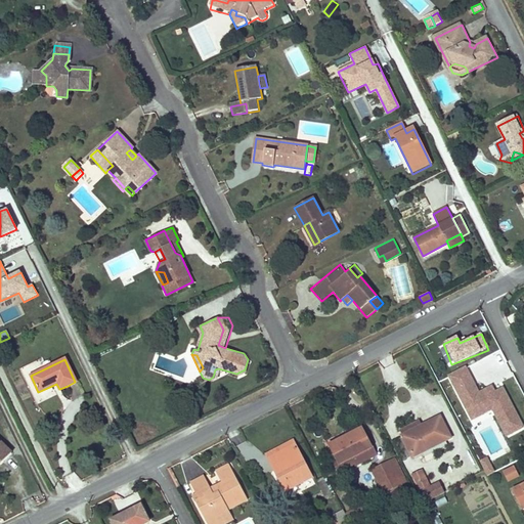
[(465,366),(449,375),(469,412),(480,407),(482,411),(491,406),(494,405),(509,432),(522,426),(501,387),(493,391),(489,394),(486,388),(478,392),(465,366)]
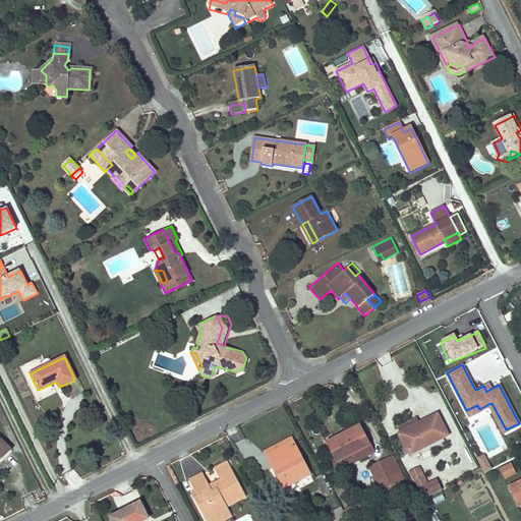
[(491,403),(488,404),(503,431),(506,429),(491,403)]
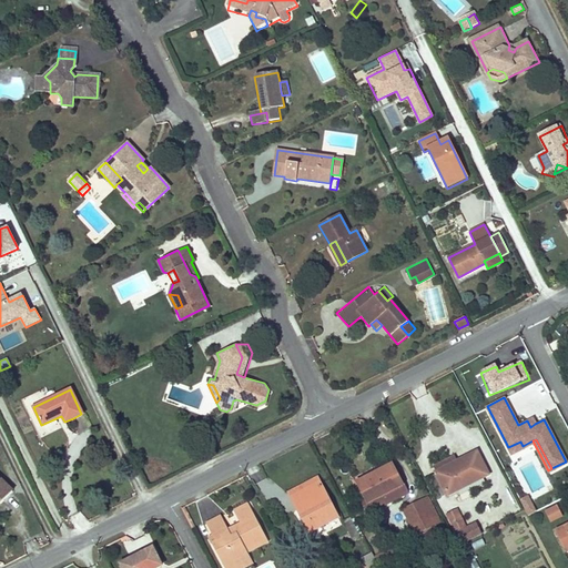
[(520,442),(508,447),(510,453),(523,446),(520,442)]
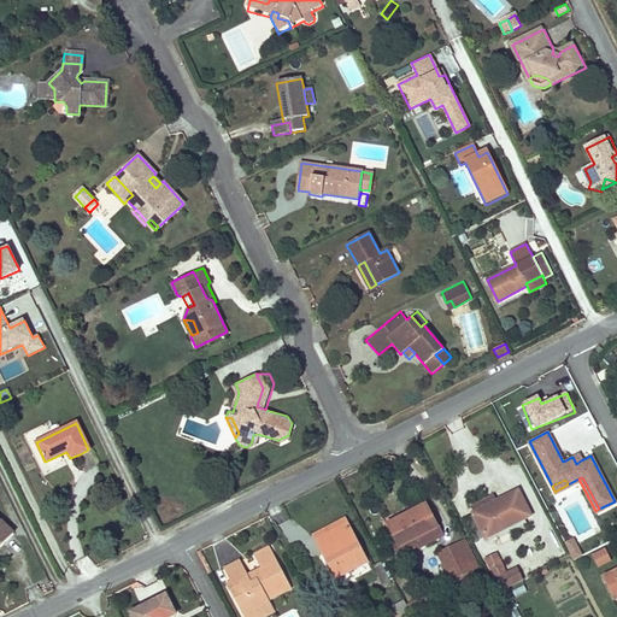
[(518,489),(507,495),(497,500),(498,505),(475,516),(486,538),(530,515),(518,489)]
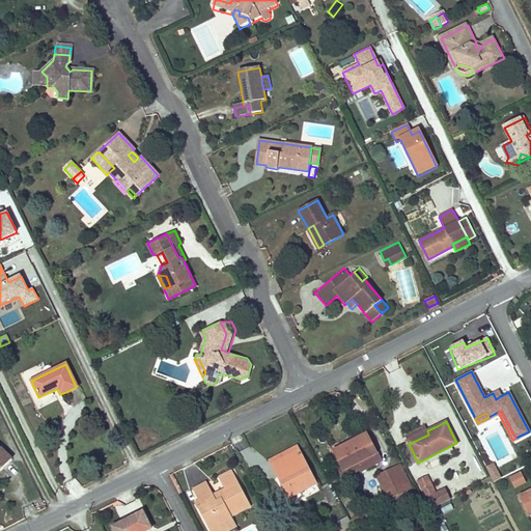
[(424,425),(406,435),(408,441),(409,444),(428,435),(427,430),(424,425)]
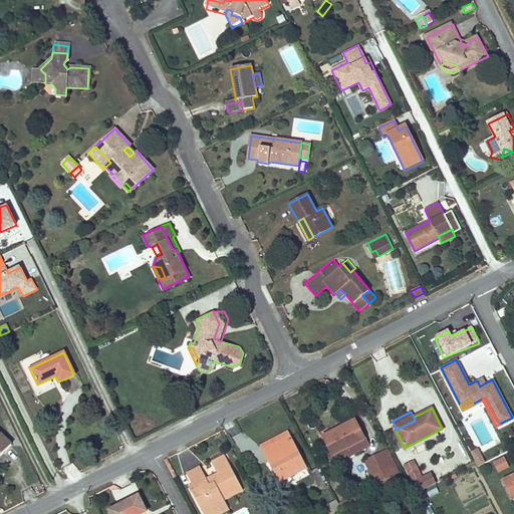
[(368,447),(354,420),(323,437),(332,454),(328,456),(333,465),(368,447)]
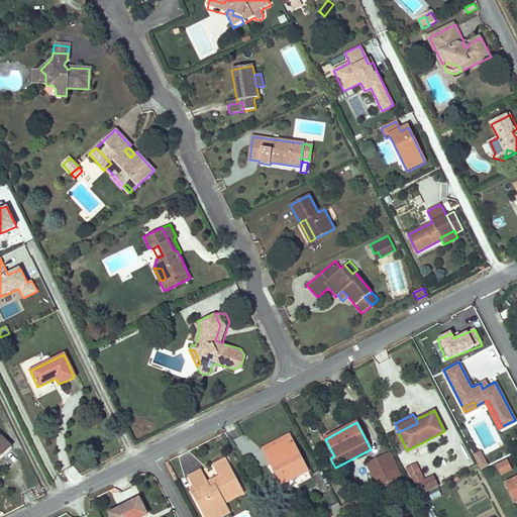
[(276,462),(281,472),(286,481),(306,471),(288,435),(264,447),(273,464),(276,462)]
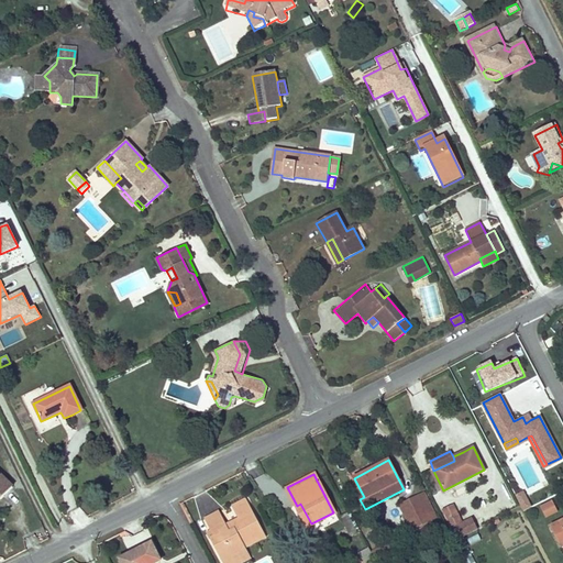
[(0,475),(0,498),(12,487),(0,475)]
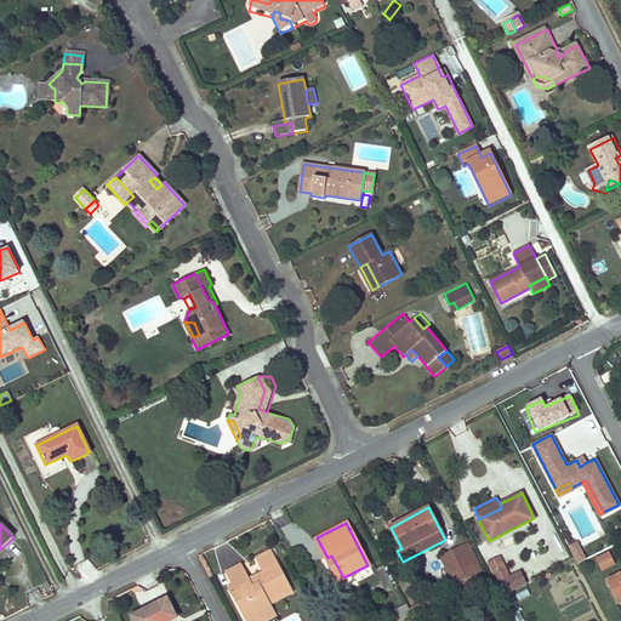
[(482,569),(467,542),(462,545),(477,573),(482,569)]
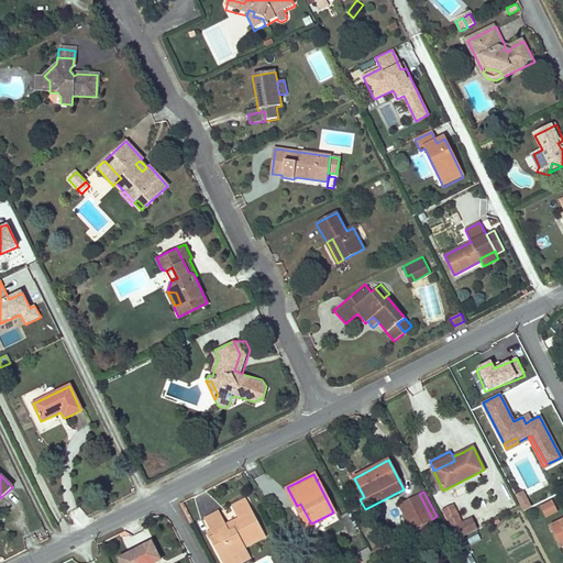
[(526,498),(522,492),(515,495),(519,501),(526,498)]
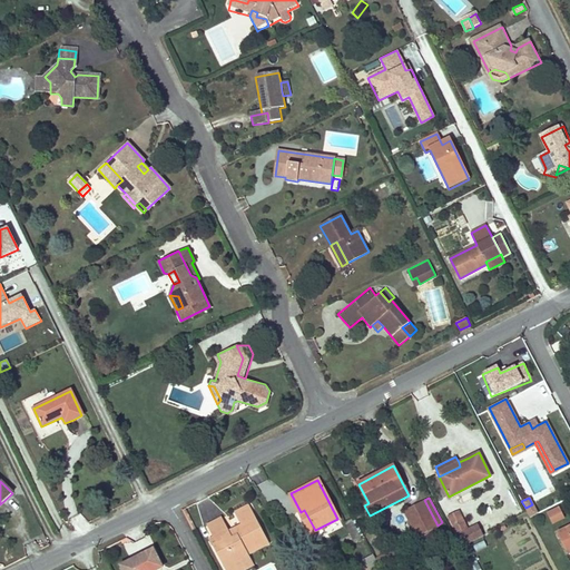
[(418,536),(428,530),(438,526),(424,500),(404,510),(418,536)]
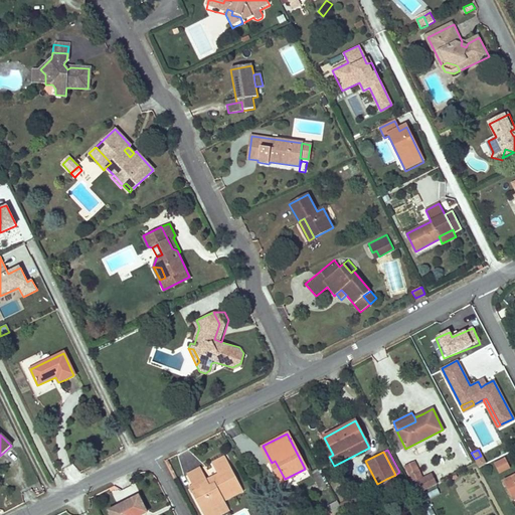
[(485,464),(481,456),(475,459),(478,465),(478,467),(485,464)]
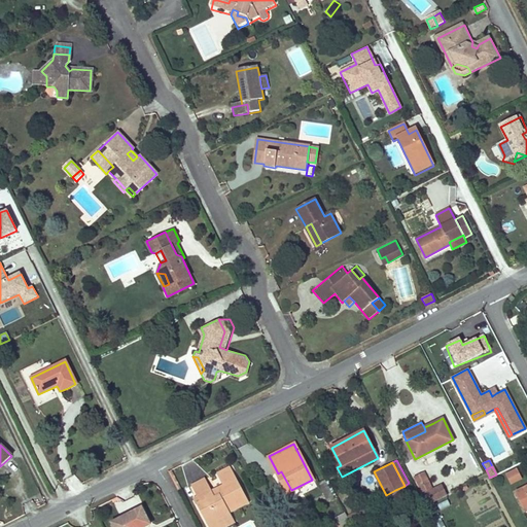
[(510,486),(522,480),(517,467),(504,473),(510,486)]
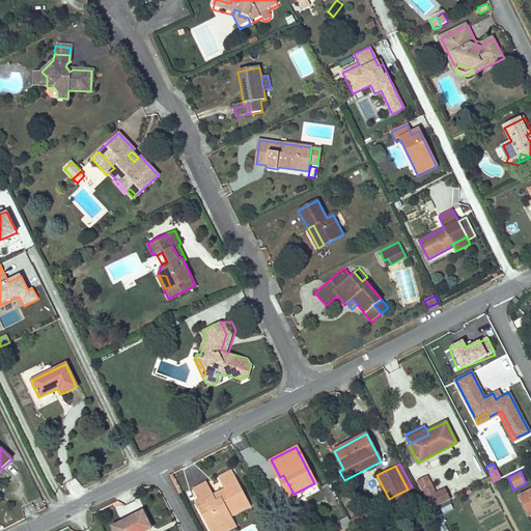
[(220,478),(223,484),(225,490),(218,493),(221,499),(217,501),(214,496),(206,482),(193,488),(199,501),(202,506),(198,508),(211,530),(219,525),(221,529),(234,522),(231,516),(229,513),(249,503),(233,472),(220,478)]
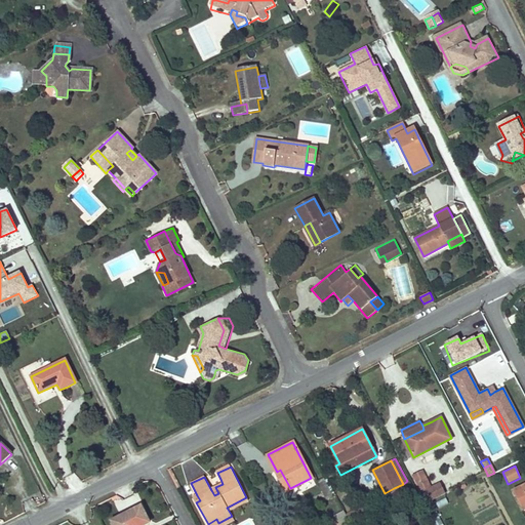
[(280,470),(277,472),(286,490),(290,488),(285,479),(280,470)]
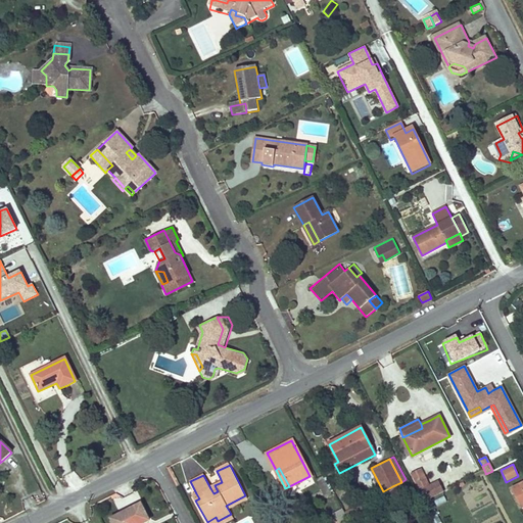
[(426,498),(435,494),(443,490),(439,481),(429,485),(421,468),(412,472),(421,492),(423,491),(426,498)]
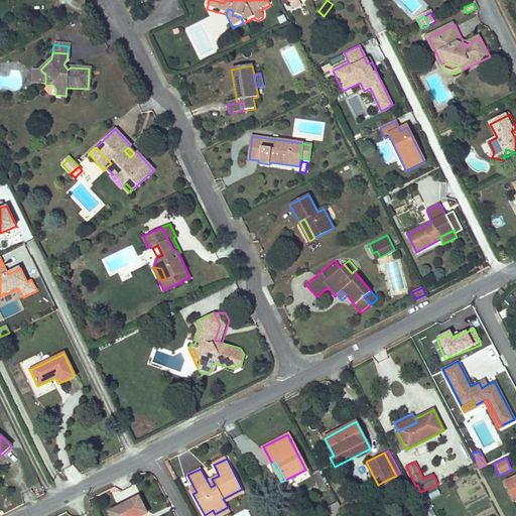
[(318,487),(321,486),(325,484),(317,471),(312,474),(318,487)]
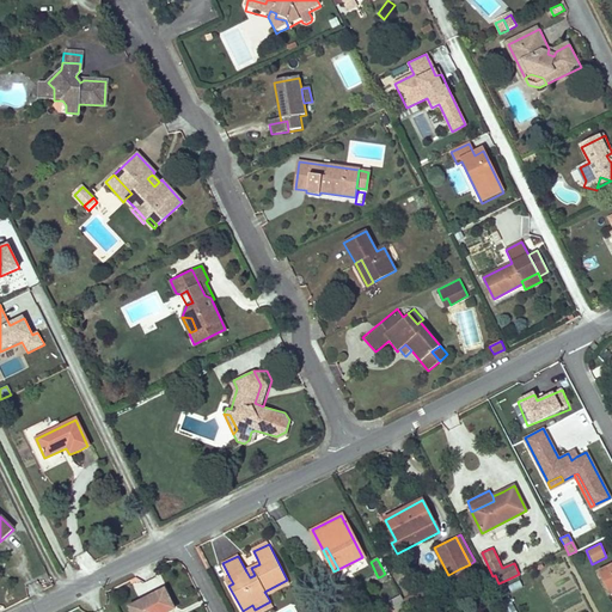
[(611,563),(600,569),(611,592),(611,591),(611,563)]
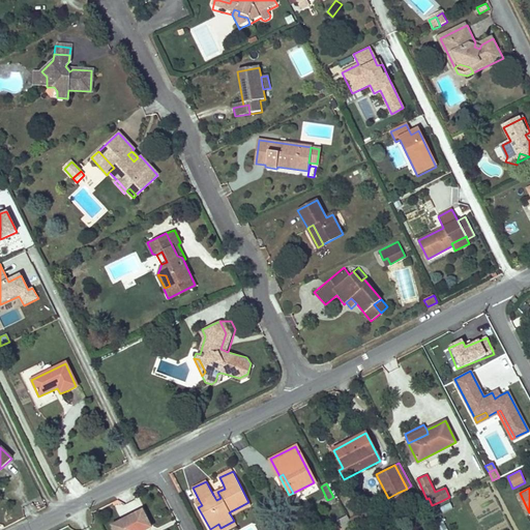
[(390,502),(409,493),(407,489),(398,493),(388,498),(390,502)]
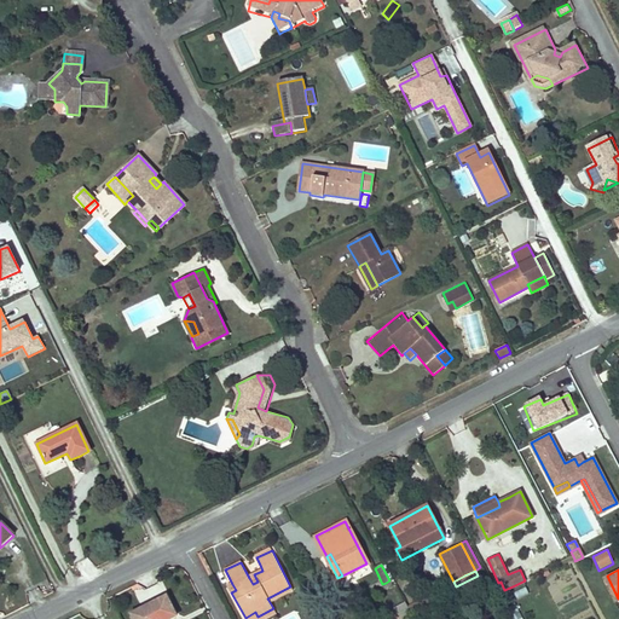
[(386,583),(382,584),(386,591),(393,588),(389,580),(386,583)]
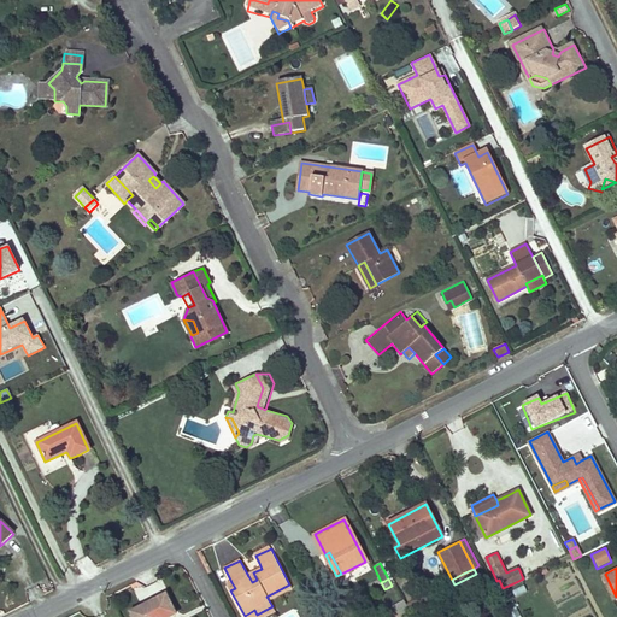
[(269,600),(292,588),(289,585),(266,597),(269,600)]
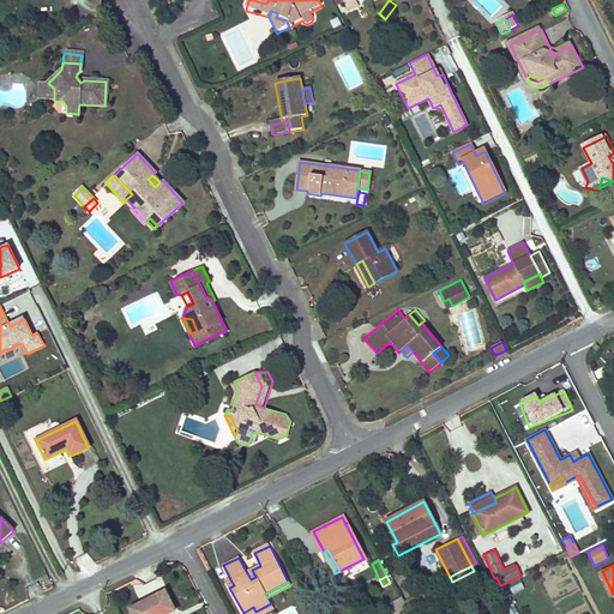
[(164,613),(174,611),(163,590),(128,607),(132,613),(164,613)]
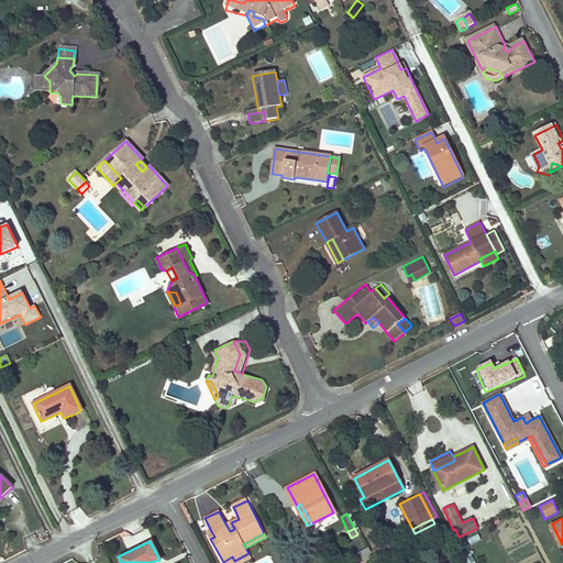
[(386,541),(370,549),(374,559),(392,551),(386,541)]
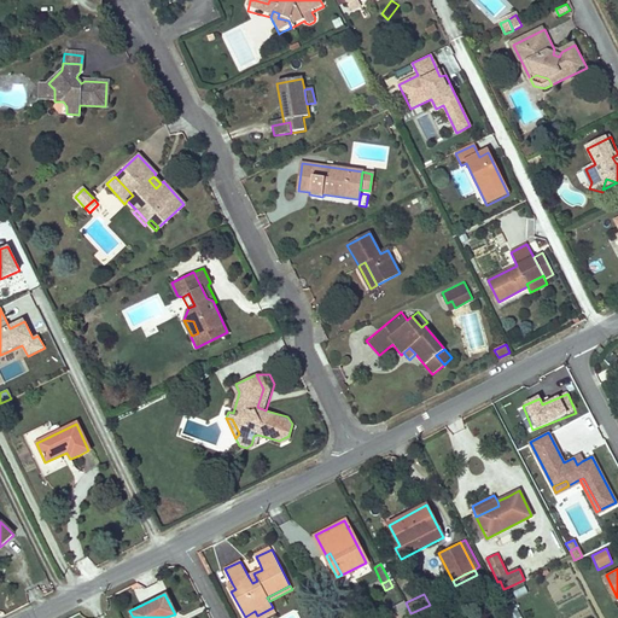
[(245,617),(263,617),(275,612),(273,607),(257,616),(255,611),(245,617)]
